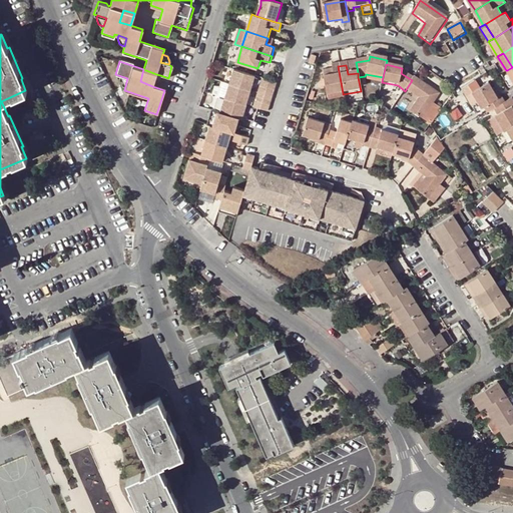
[(326,97),(342,94),(343,94),(343,93),(338,66),(331,67),(332,72),(332,77),(323,79),(326,97)]
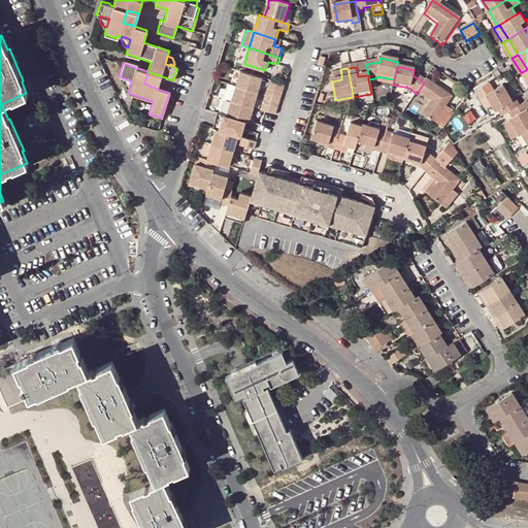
[(144,84),(157,89),(158,87),(161,76),(147,71),(144,84)]
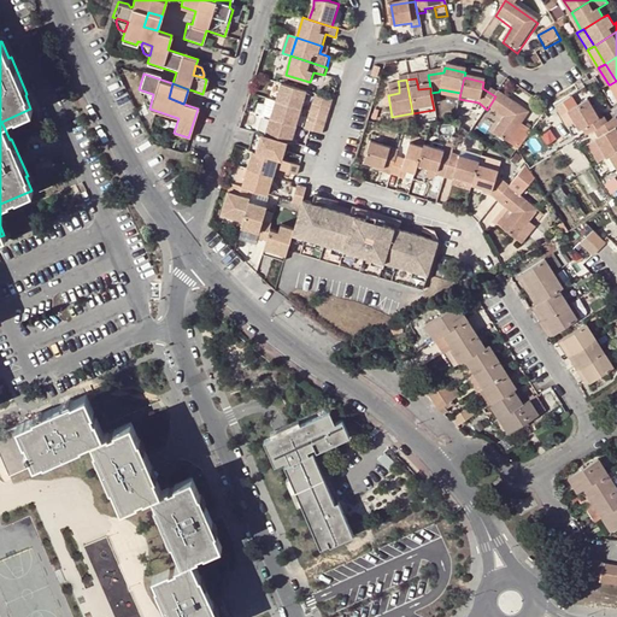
[(277,101),(301,110),(307,92),(282,83),(277,101)]
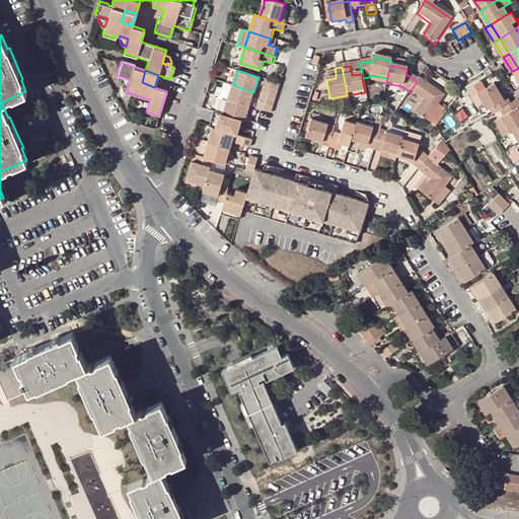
[(264,86),(278,91),(280,84),(266,79),(264,86)]
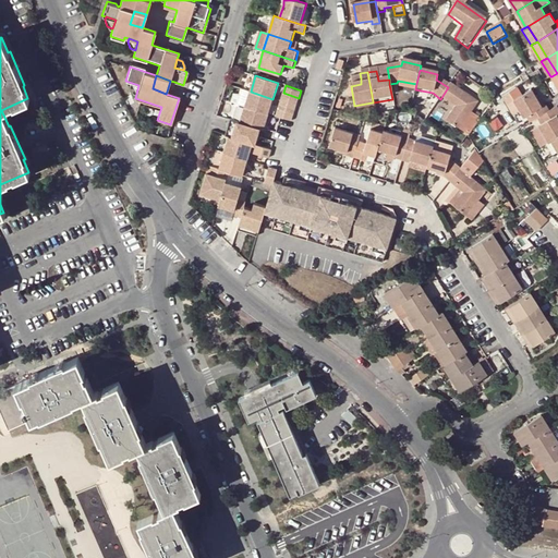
[(460,132),(471,114),(477,104),(449,85),(448,87),(440,99),(456,109),(447,122),(460,132)]
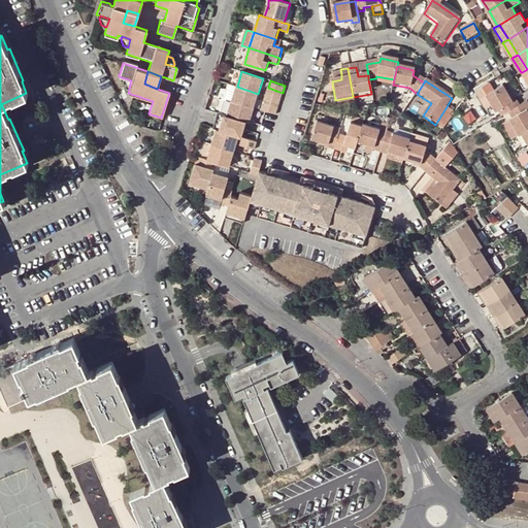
[(62,93),(59,87),(50,92),(52,98),(62,93)]
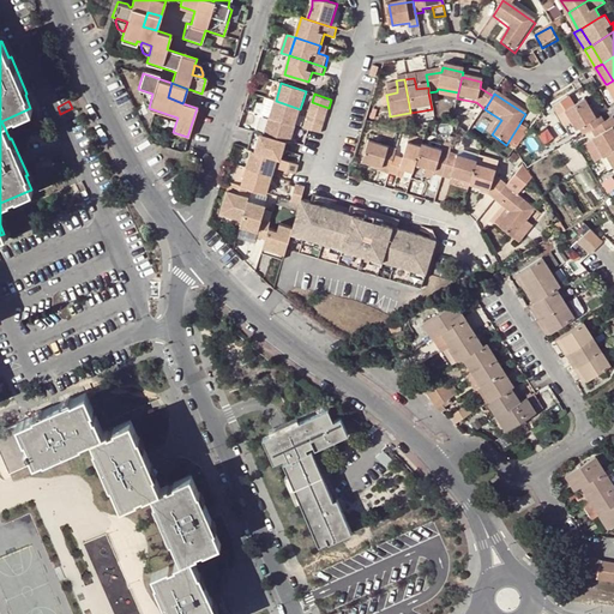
[(270,118),(295,126),(300,109),(276,101),(270,118)]
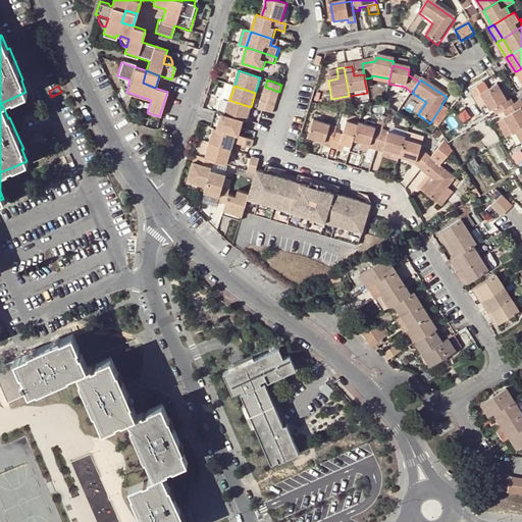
[(278,95),(279,92),(265,87),(263,91),(278,95)]
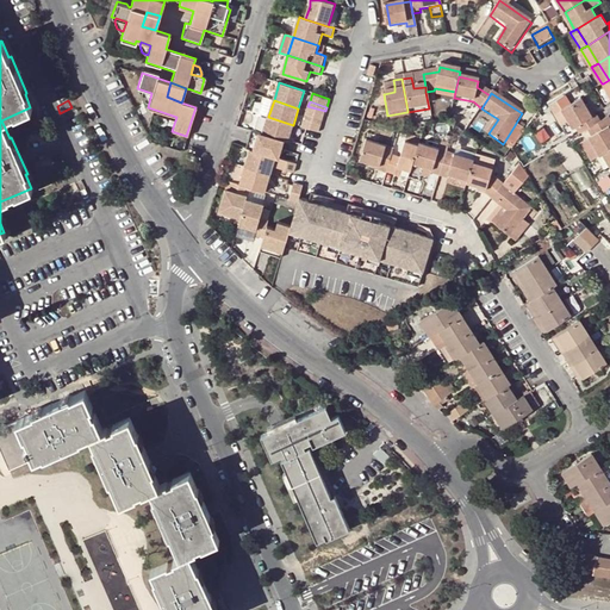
[(583,101),(564,113),(570,123),(574,131),(577,130),(580,136),(589,131),(602,123),(598,117),(592,119),(589,112),(583,101)]
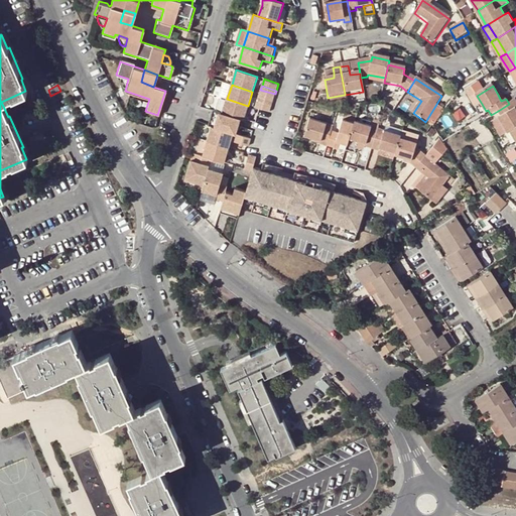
[(463,91),(474,109),(482,104),(477,96),(471,87),(463,91)]
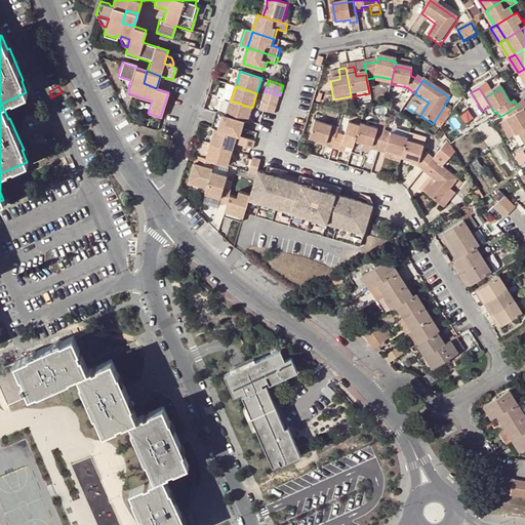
[(264,96),(263,98),(278,103),(280,95),(265,91),(264,96)]
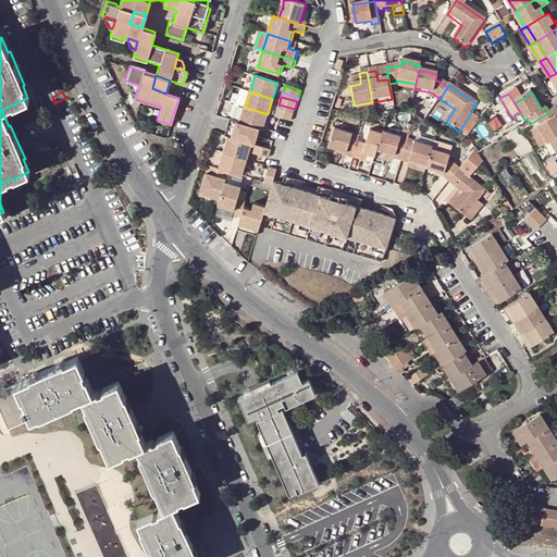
[(437,101),(431,111),(434,112),(441,103),(437,101)]
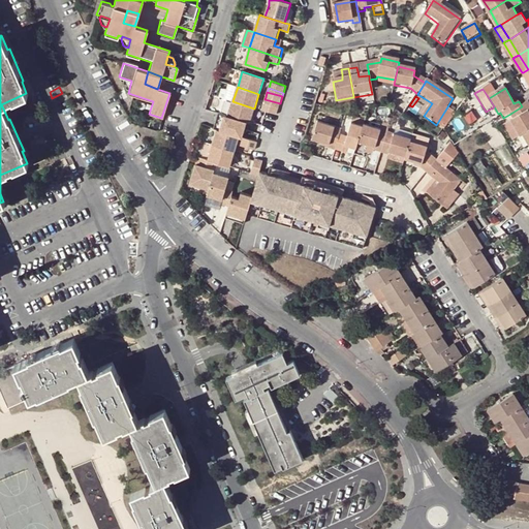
[(352,97),(336,100),(337,106),(353,103),(352,97)]
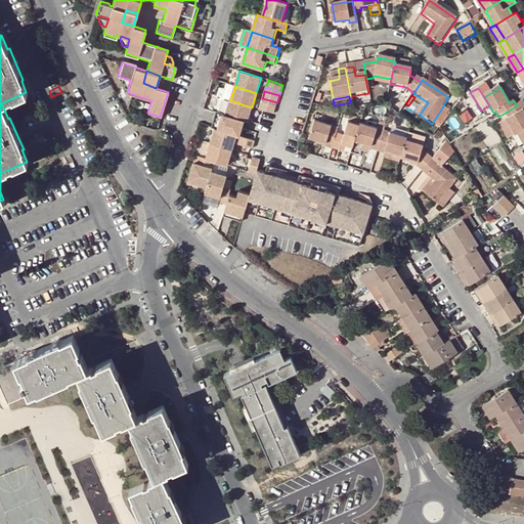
[(262,98),(261,101),(276,106),(277,102),(262,98)]
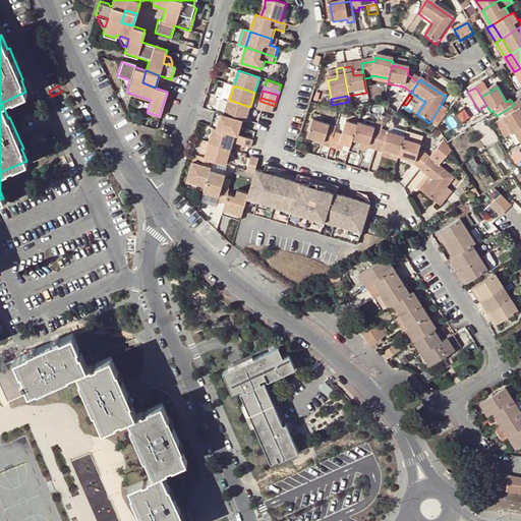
[(229,100),(225,115),(242,120),(245,121),(250,107),(229,100)]
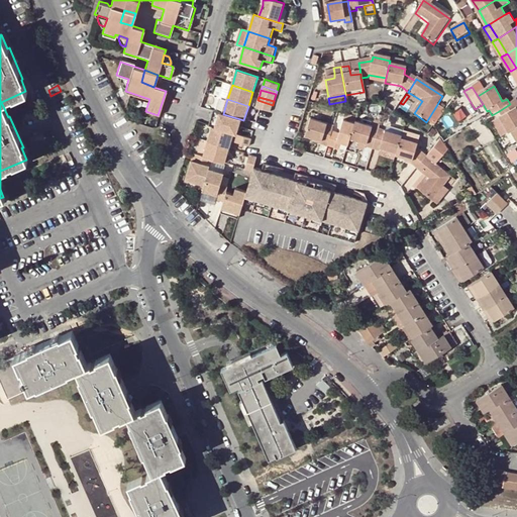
[(261,110),(270,112),(273,105),(257,100),(255,108),(261,110)]
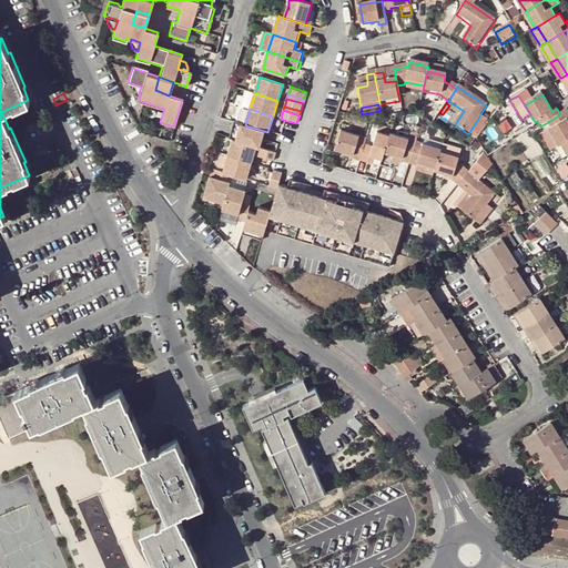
[(567,142),(567,112),(567,111),(560,114),(548,122),(551,129),(549,131),(559,148),(561,146),(567,142)]
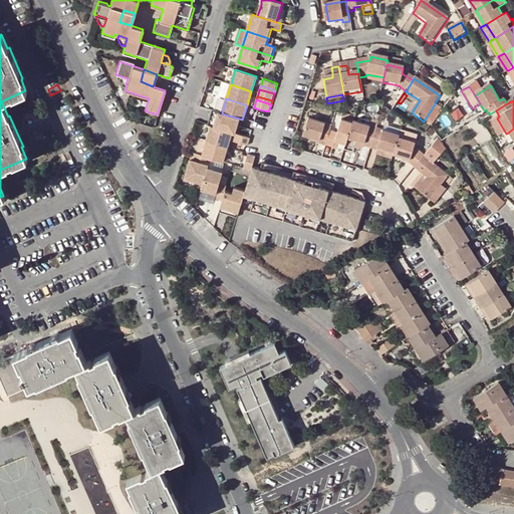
[(434,105),(424,121),(431,125),(442,109),(434,105)]
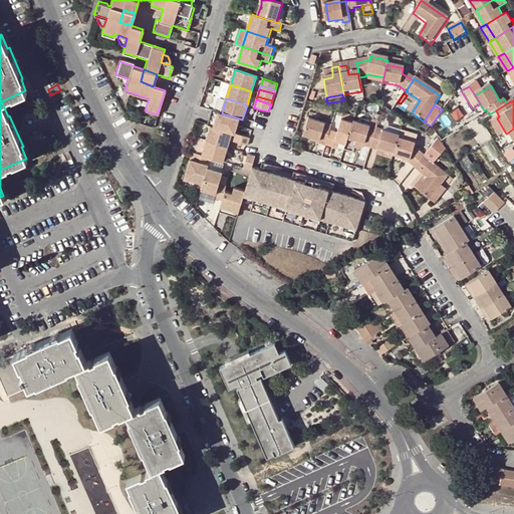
[(237,126),(239,118),(222,113),(213,110),(211,118),(237,126)]
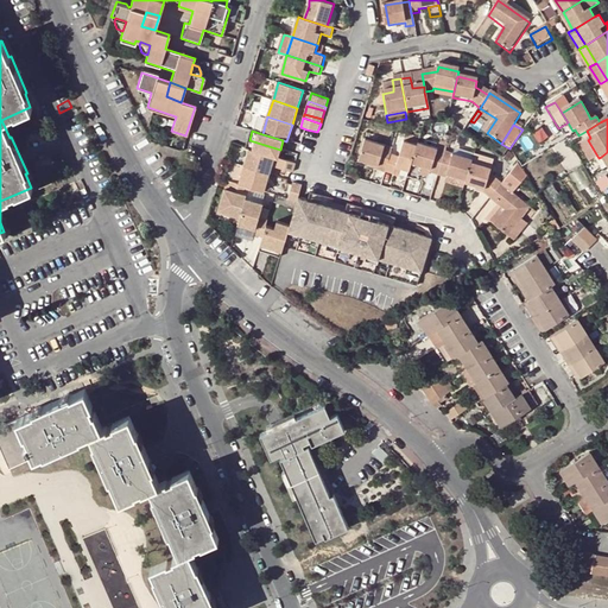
[(438,143),(438,144),(420,138),(417,146),(445,154),(448,145),(438,143)]
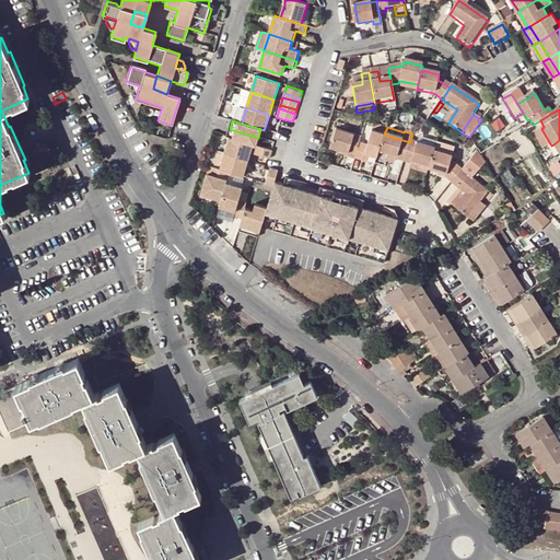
[(256,146),(258,138),(230,129),(228,137),(231,138),(252,144),(256,146)]
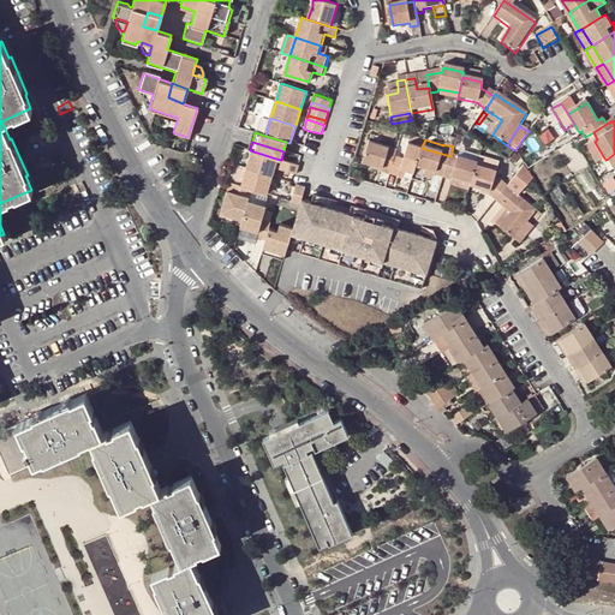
[(605,160),(595,142),(586,147),(596,165),(602,161),(605,160)]
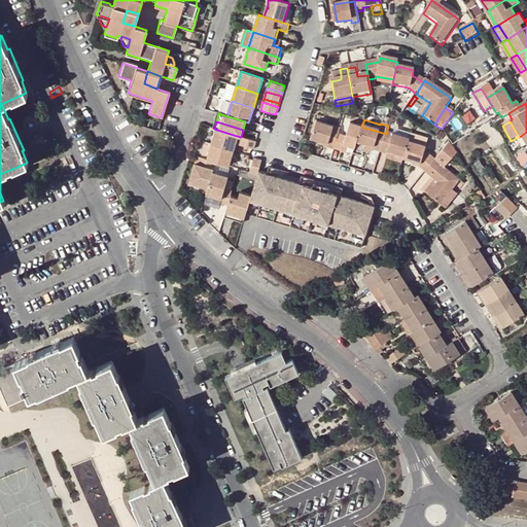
[(493,123),(484,126),(491,145),(500,142),(493,123)]
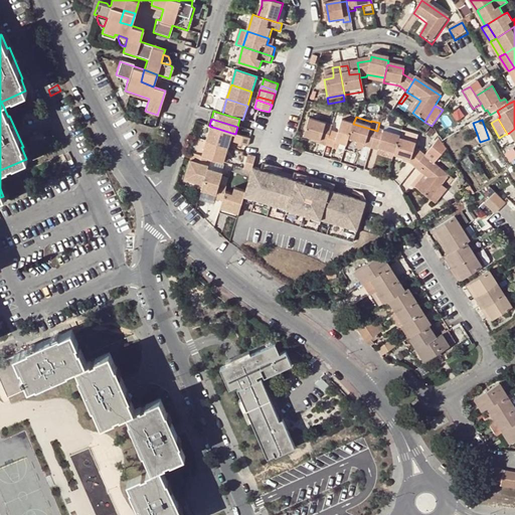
[(329,134),(331,129),(308,122),(304,139),(312,142),(312,144),(325,148),(329,134)]
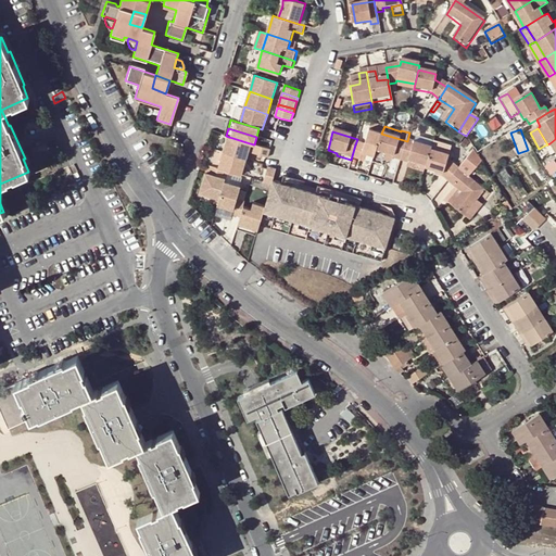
[(355,144),(351,160),(359,163),(362,156),(374,160),(375,158),(376,152),(380,137),(368,133),(364,147),(355,144)]
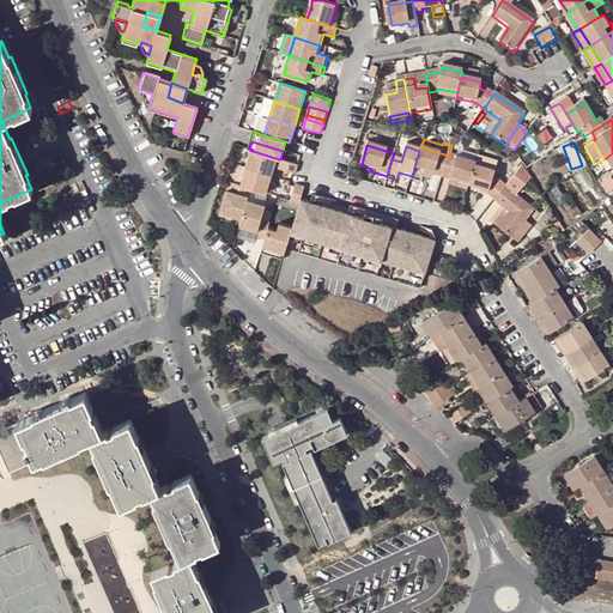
[(436,175),(435,177),(442,180),(449,156),(420,147),(419,151),(414,168),(436,175)]
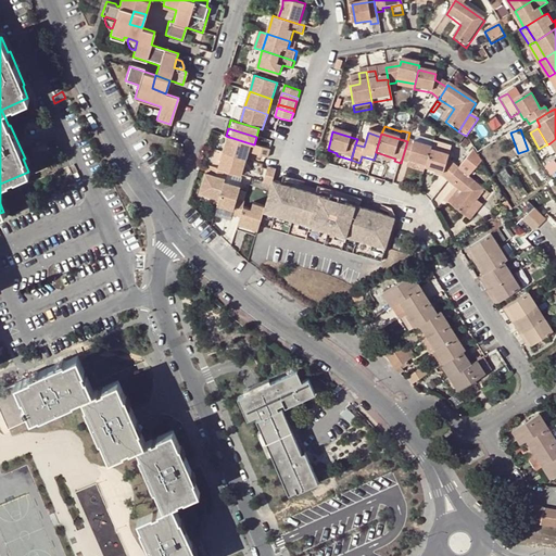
[(225,153),(245,159),(250,143),(229,137),(225,153)]
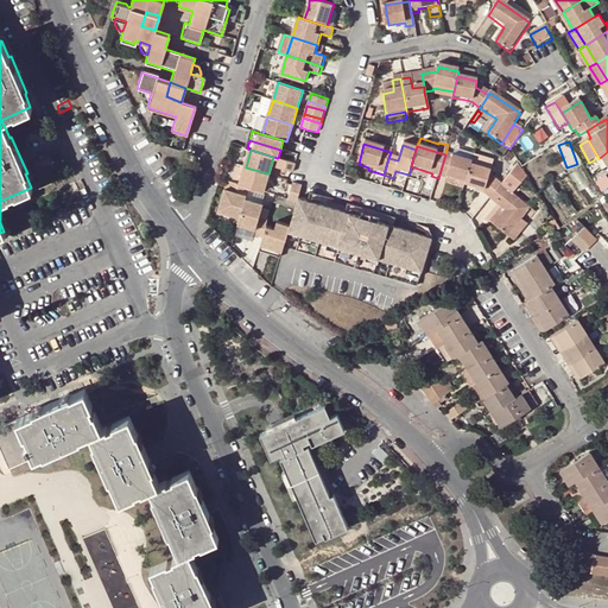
[(474,156),(456,150),(454,158),(472,164),(474,157),(474,156)]
